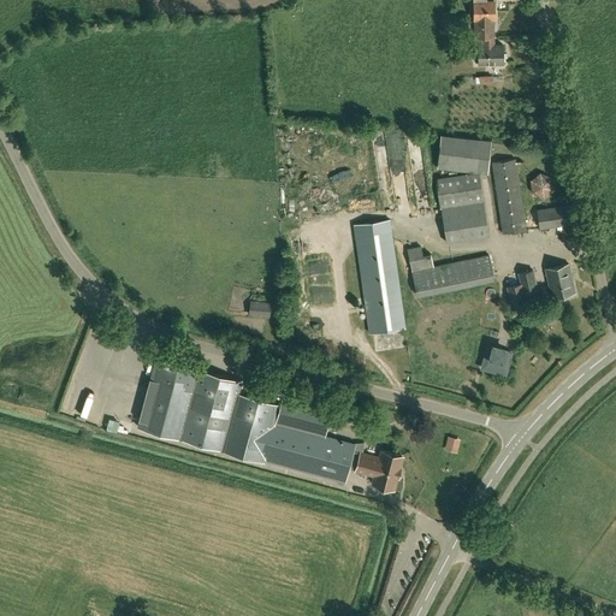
[(493,35),(493,18),(495,18),(493,1),(492,0),(483,0),(483,1),(474,1),(474,19),(475,19),(475,27),(479,27),(479,36),(493,35)]
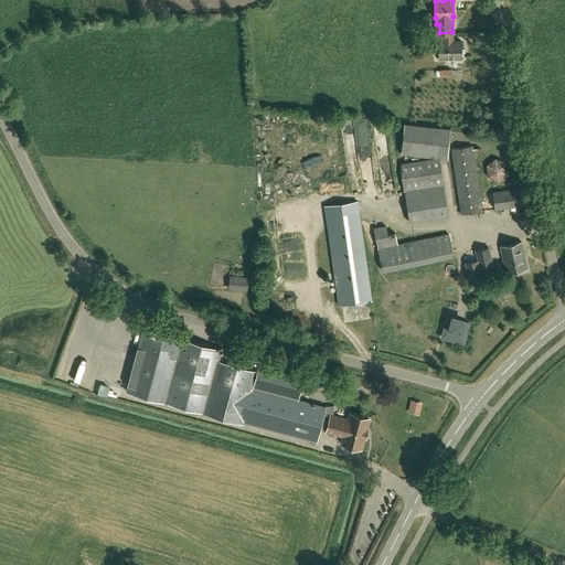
[(452,32),(439,33),(436,33),(436,41),(439,41),(439,59),(461,57),(461,41),(452,41),(452,32)]
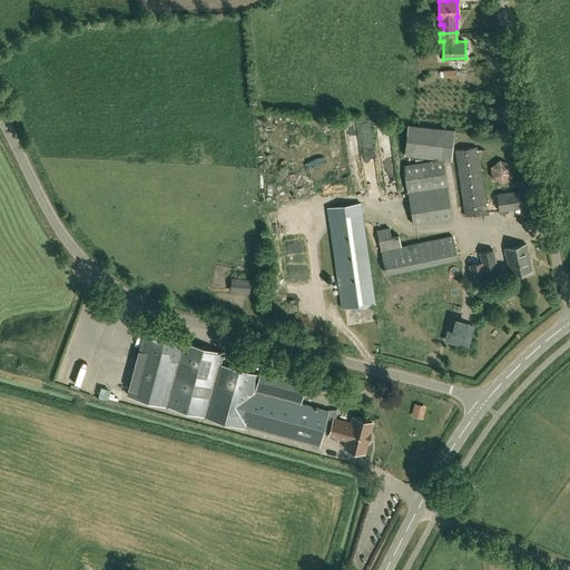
[(450,159),(453,130),(409,126),(405,154),(450,159)]
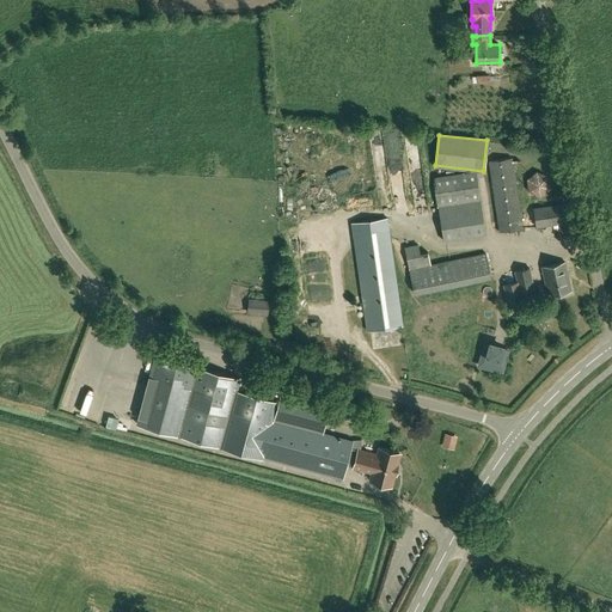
[(500,232),(522,228),(512,158),(489,161),(500,232)]
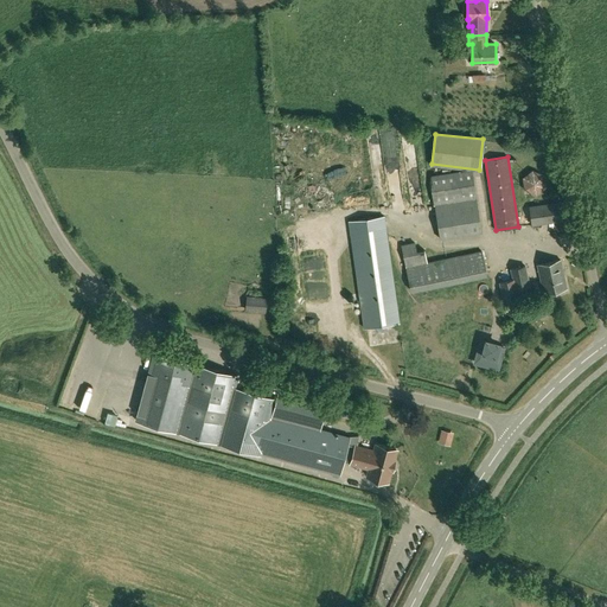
[(440,240),(480,232),(471,170),(429,177),(440,240)]
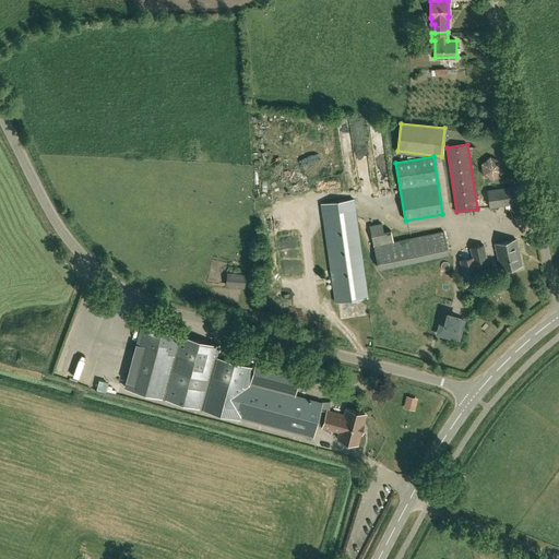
[(488,157),(487,179),(506,179),(506,157),(488,157)]
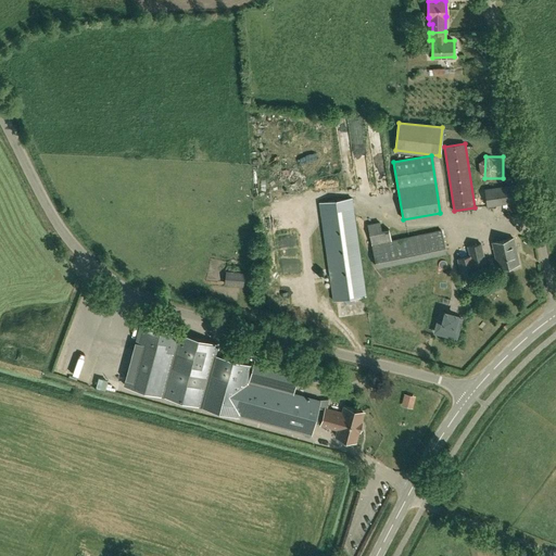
[(487,206),(515,202),(513,186),(484,190),(487,206)]
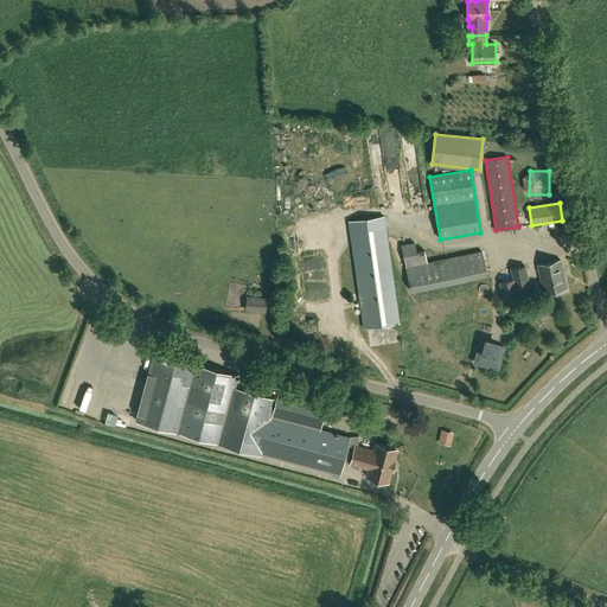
[(299,228),(307,228),(307,216),(298,216),(299,228)]
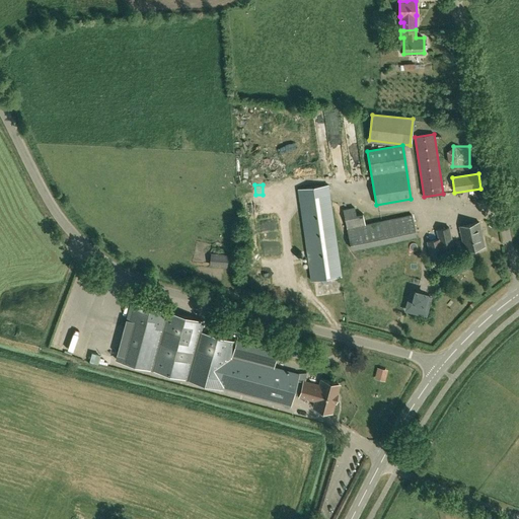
[(311,281),(342,276),(328,186),(298,190),(311,281)]
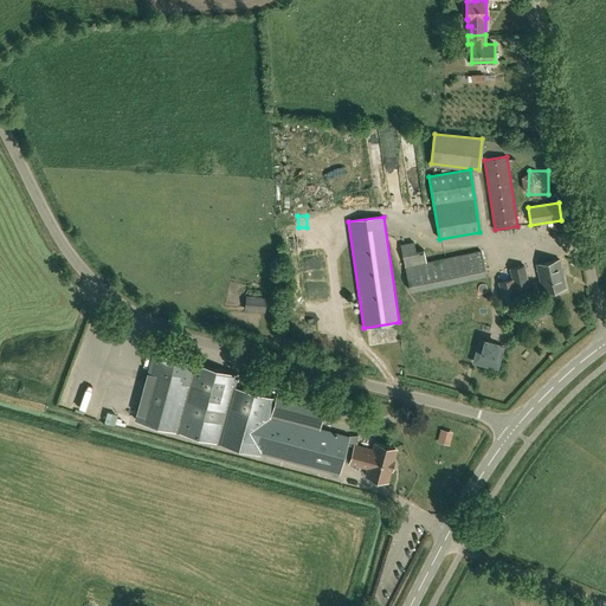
[(401,245),(411,290),(485,275),(481,251),(426,262),(424,250),(416,251),(414,243),(401,245)]
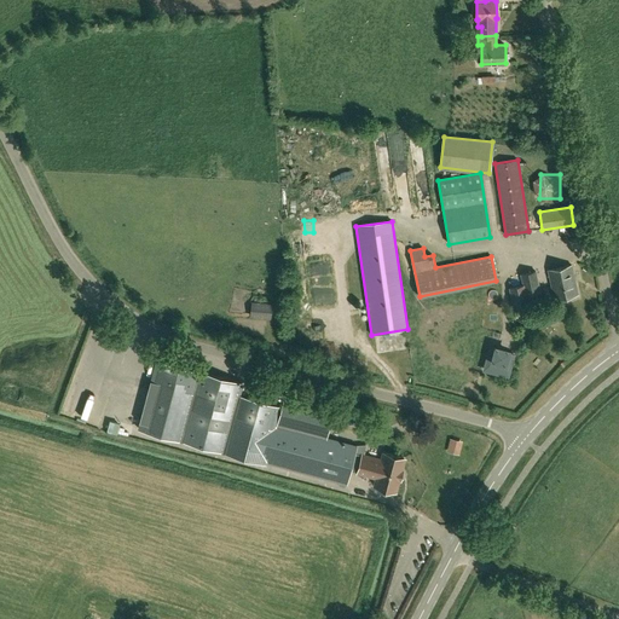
[(554,299),(578,294),(571,265),(548,270),(554,299)]
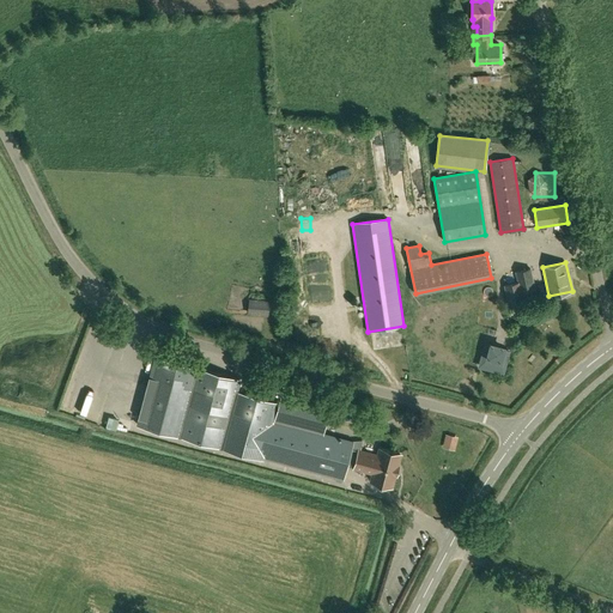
[(509,304),(536,298),(530,268),(516,272),(519,283),(505,285),(509,304)]
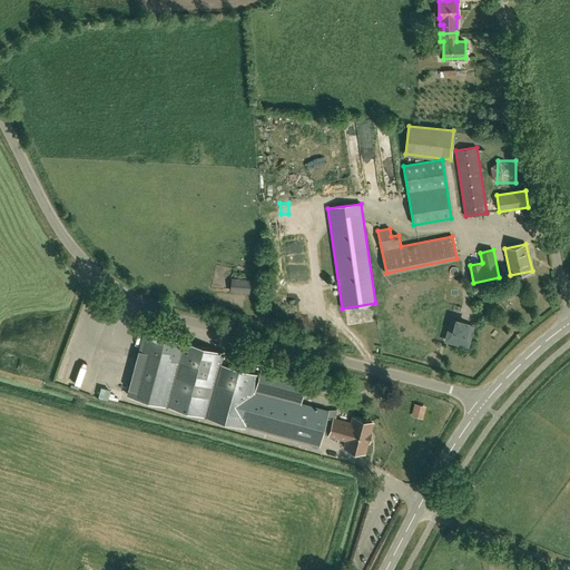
[(249,294),(251,279),(232,277),(229,292),(249,294)]
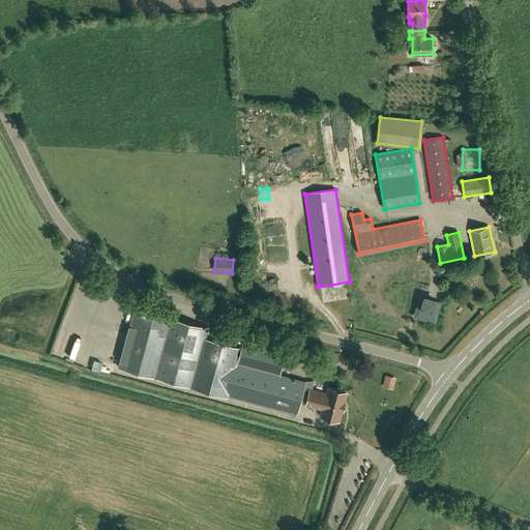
[(415,316),(435,321),(439,302),(420,297),(415,316)]
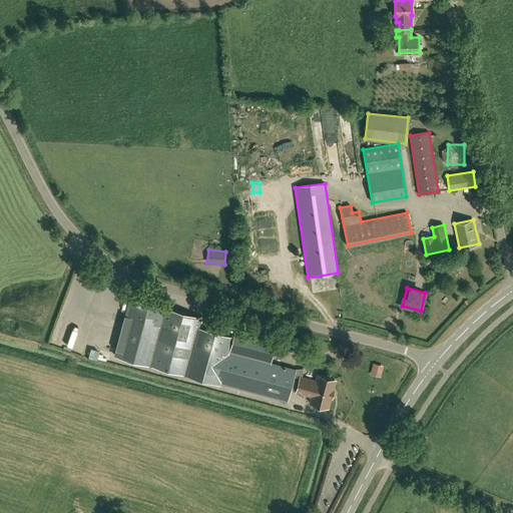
[(287,401),(290,391),(312,397),(311,403),(328,408),(335,381),(318,376),(317,382),(300,377),(300,379),(293,378),(295,370),(228,352),(232,337),(196,328),(199,318),(165,308),(164,309),(130,299),(115,355),(150,365),(184,374),(219,384),(219,383),(287,401)]
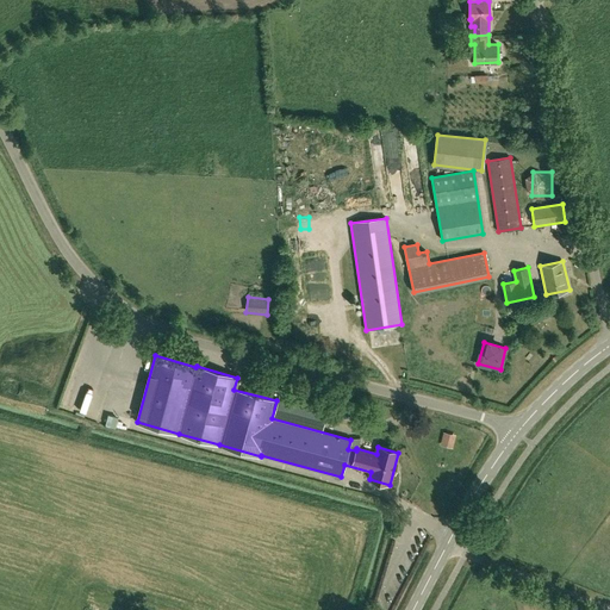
[(458,448),(460,436),(452,434),(449,446),(458,448)]
